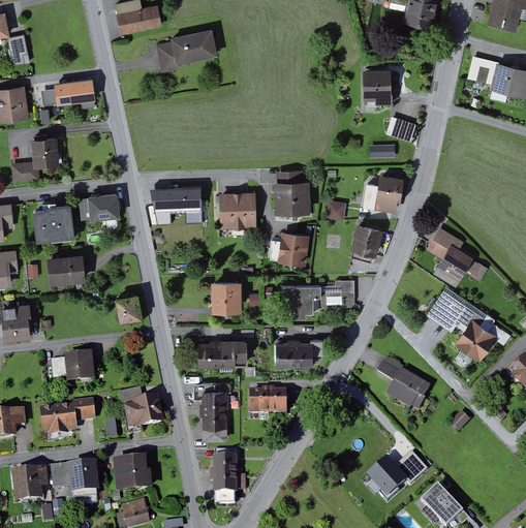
[(157,7),(142,9),(140,0),(138,0),(116,4),(121,33),(160,26),(157,7)]
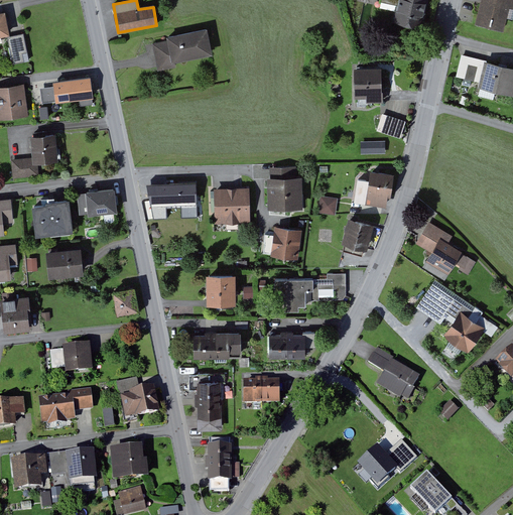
[(420,24),(425,0),(399,0),(396,19),(420,24)]
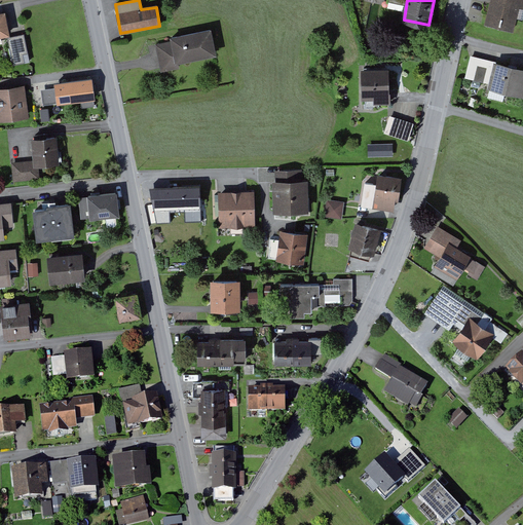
[(522,0),(491,0),(486,22),(511,28),(517,4),(522,5),(522,0)]
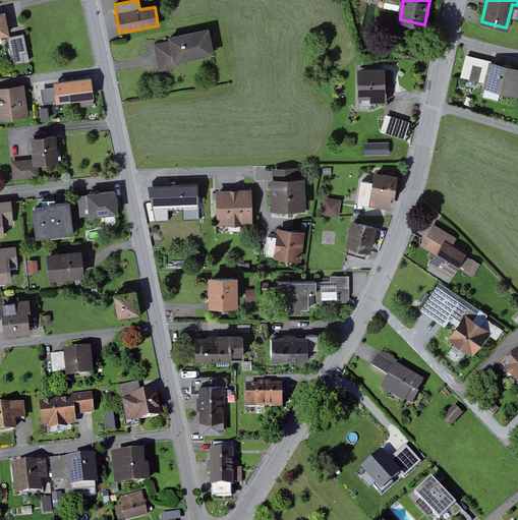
[(208,31),(169,38),(170,42),(173,60),(212,54),(208,31)]
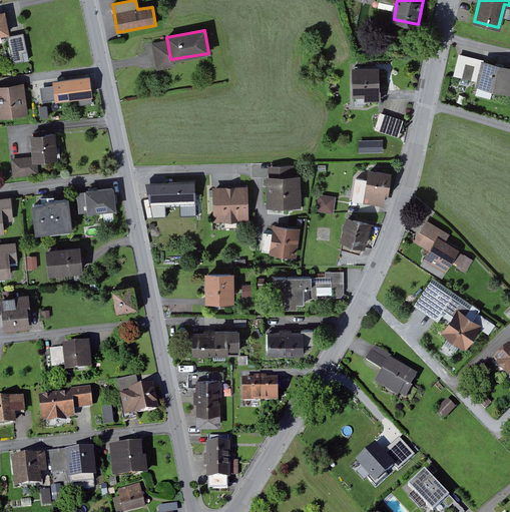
[(22,34),(7,37),(13,63),(28,61),(22,34)]
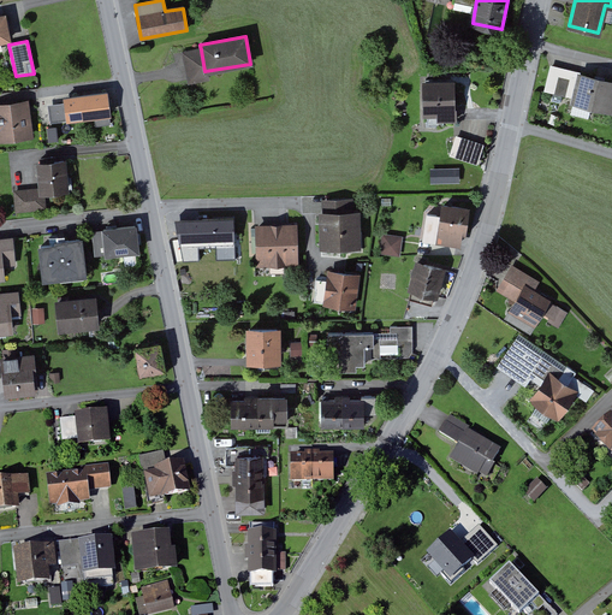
[(201,49),(182,53),(185,71),(188,83),(207,80),(205,71),(201,49)]
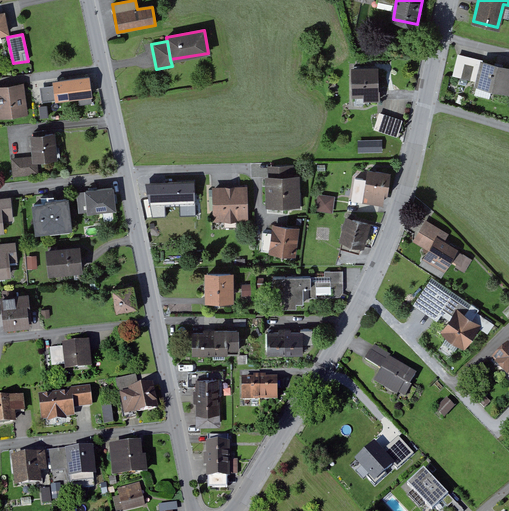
[(469,58),(458,55),(453,75),(476,81),(481,61),(469,58)]
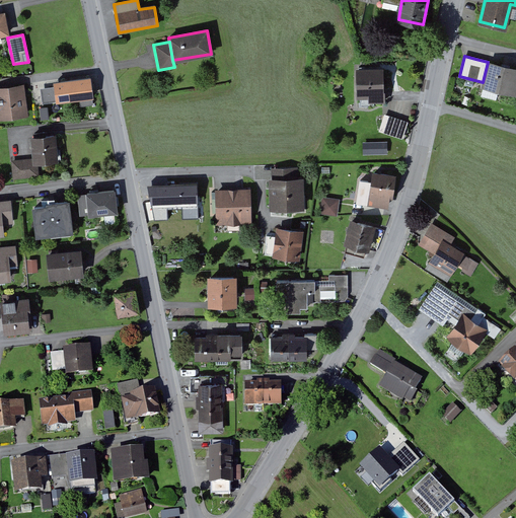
[(515,69),(490,63),(484,86),(514,93),(515,87),(515,69)]
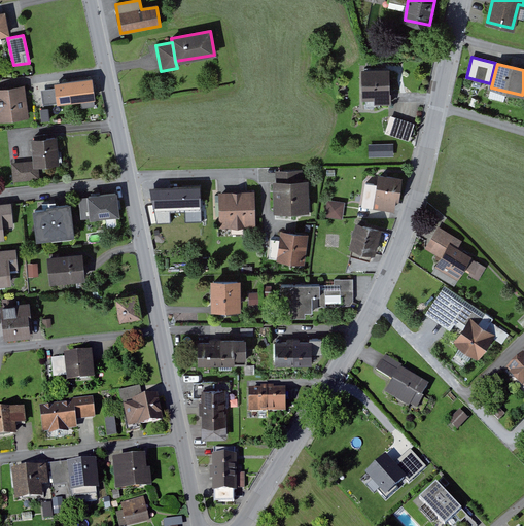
[(387,94),(387,70),(362,70),(362,99),(375,99),(375,103),(389,103),(389,99),(389,94),(387,94)]
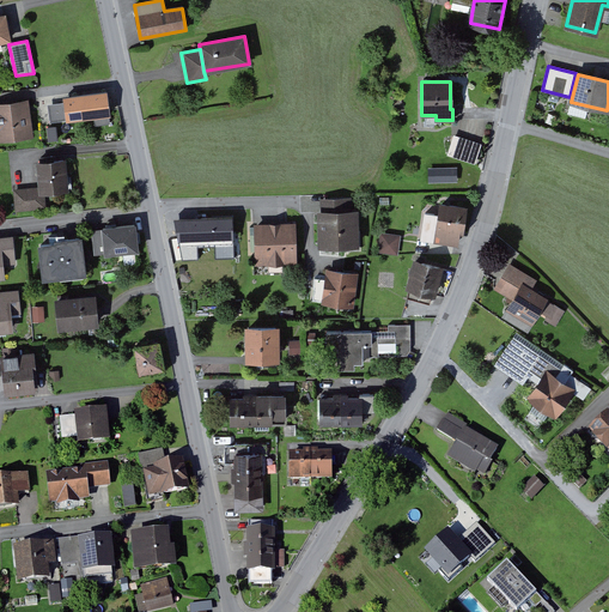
[(105,92),(62,97),(64,103),(66,120),(93,116),(109,115),(105,92)]
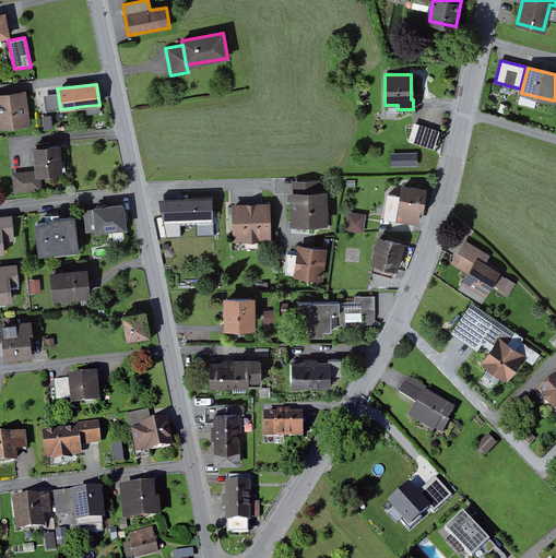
[(25,92),(0,94),(0,129),(30,126),(25,92)]
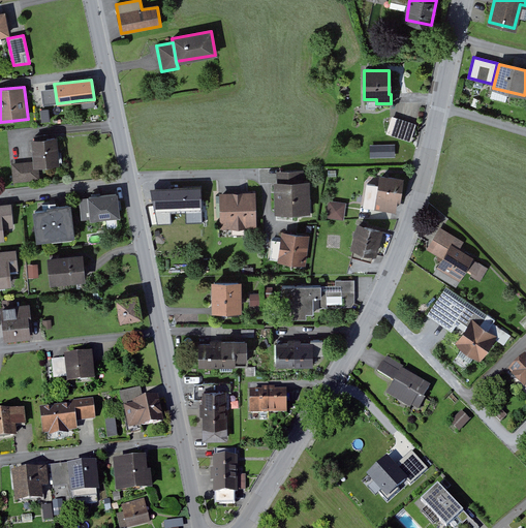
[(42,105),(57,103),(55,89),(40,90),(42,105)]
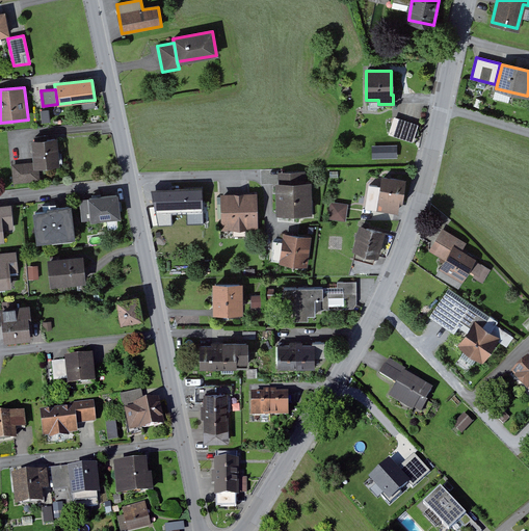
[(96,107),(95,100),(81,101),(82,109),(96,107)]
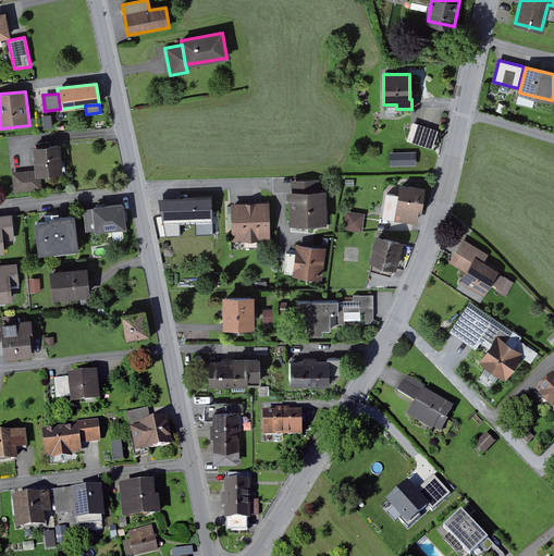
[(435,133),(413,125),(408,140),(431,148),(435,133)]
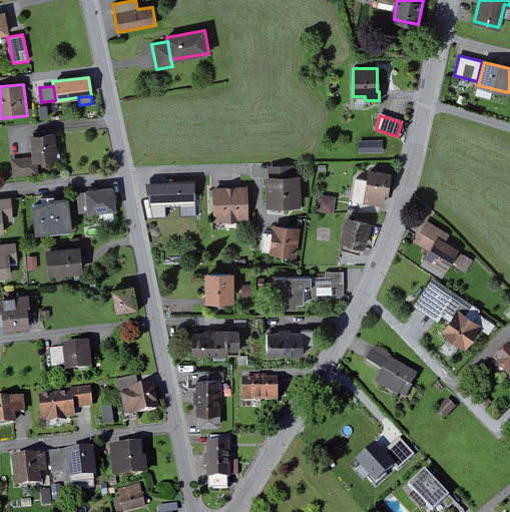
[(54,130),(29,132),(31,155),(10,157),(12,176),(38,174),(37,159),(57,157),(54,130)]
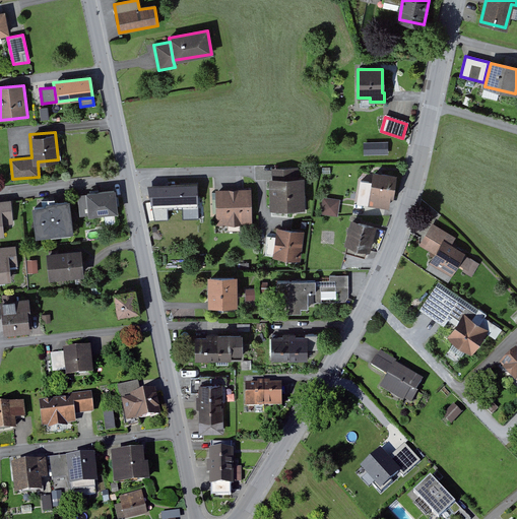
[(298,169),(272,169),(272,174),(272,180),(298,180),(298,169)]
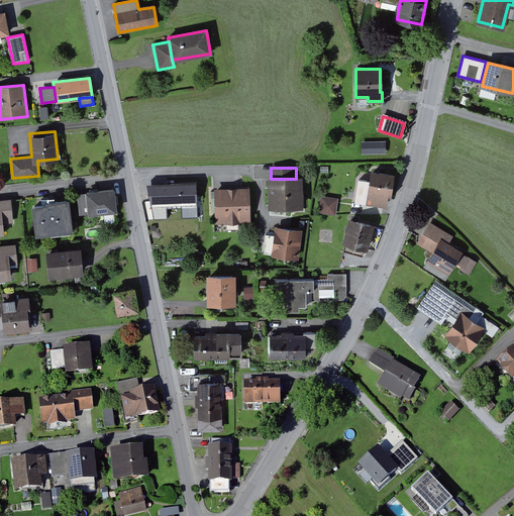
[(393,176),(372,173),(371,181),(368,203),(386,206),(387,195),(390,195),(393,176)]
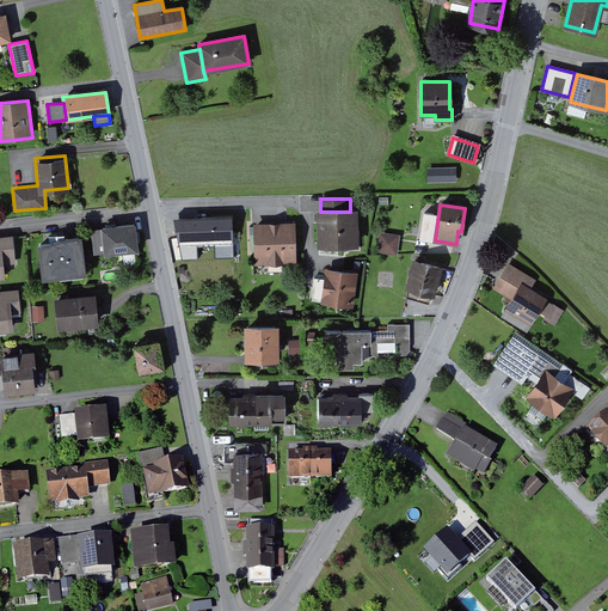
[(320,212),(317,213),(318,246),(357,245),(356,212),(350,212),(320,212)]
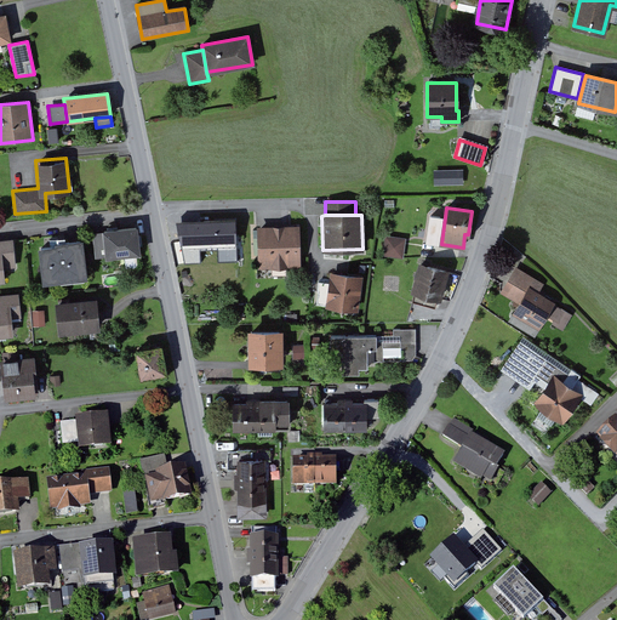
[(433,243),(441,244),(445,217),(430,216),(427,243),(433,243)]
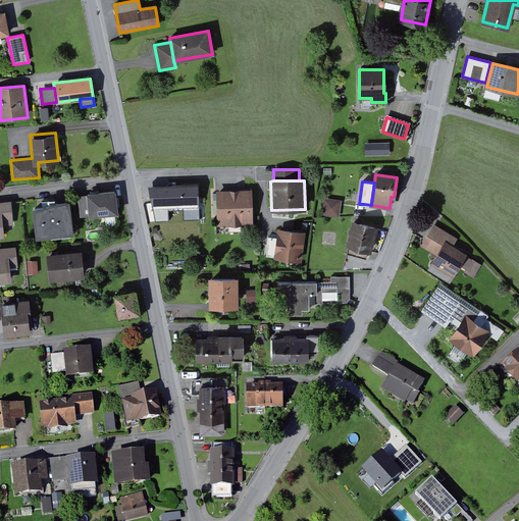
[(201,183),(144,185),(147,206),(152,208),(153,221),(167,220),(167,210),(182,209),(182,220),(200,220),(199,206),(201,205),(201,183)]
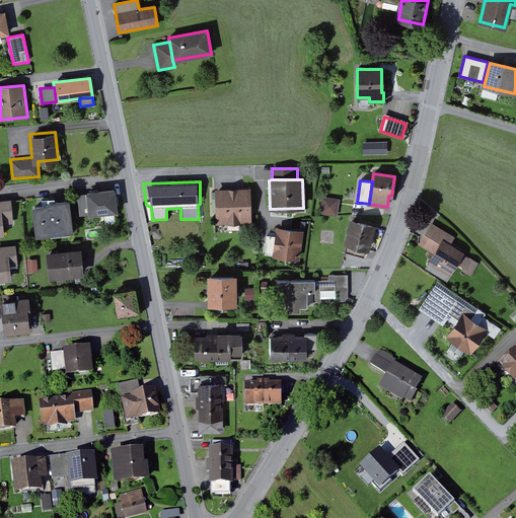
[(231,191),(215,191),(216,224),(249,223),(248,190),(231,191)]
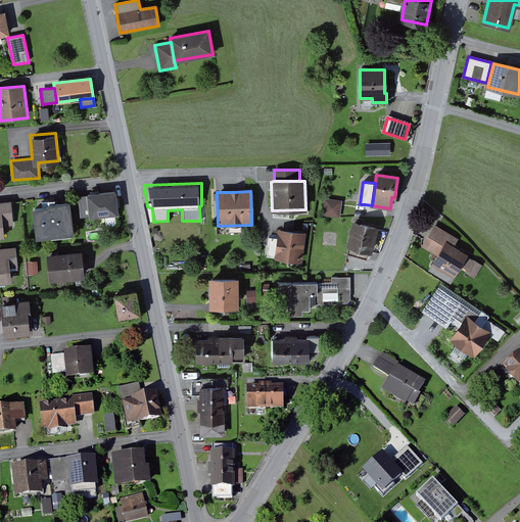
[(114,192),(86,195),(88,217),(116,214),(114,192)]
